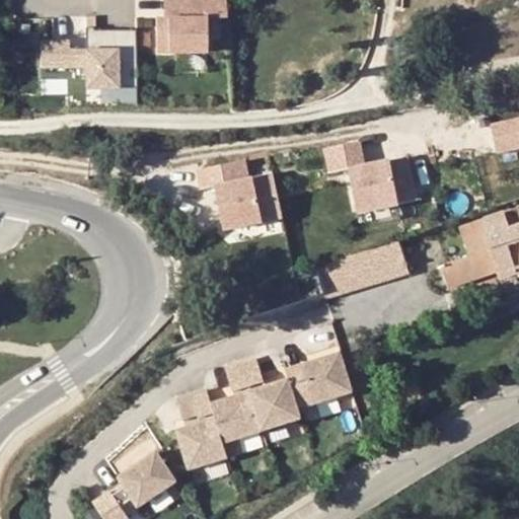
[(224,0),(186,0),(186,6),(179,6),(180,16),(163,16),(155,16),(156,51),(206,51),(206,15),(225,15),(224,0)]
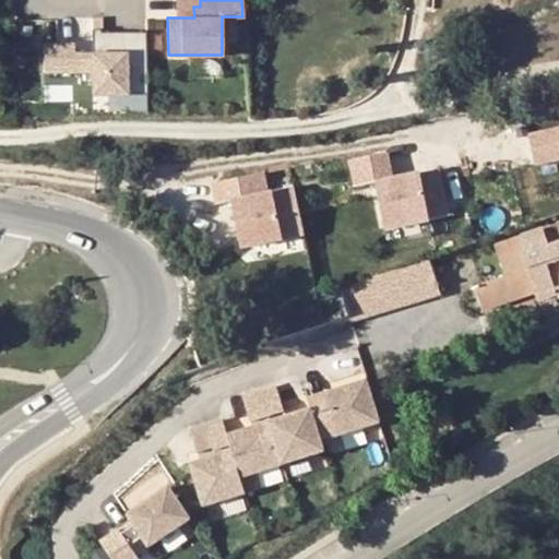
[(200,0),(176,0),(176,18),(194,18),(193,7),(200,7),(200,0)]
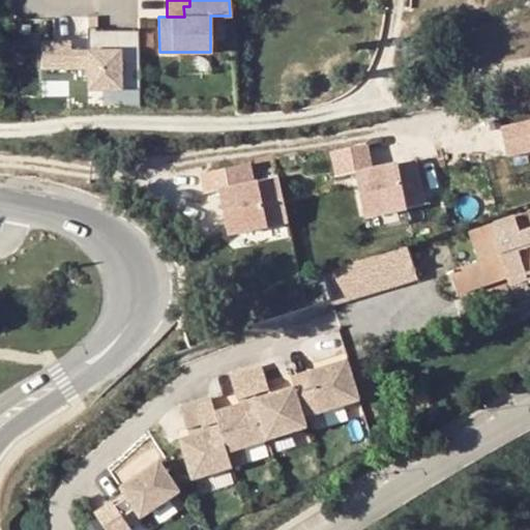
[(96,26),(96,16),(88,16),(88,26),(96,26)]
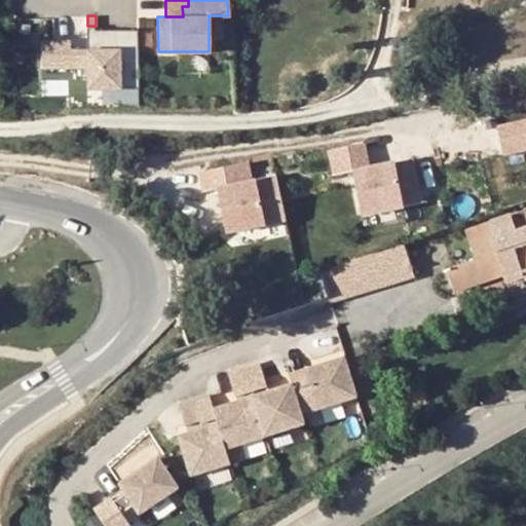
[(87,26),(85,26),(85,52),(96,52),(96,29),(96,26),(87,26)]
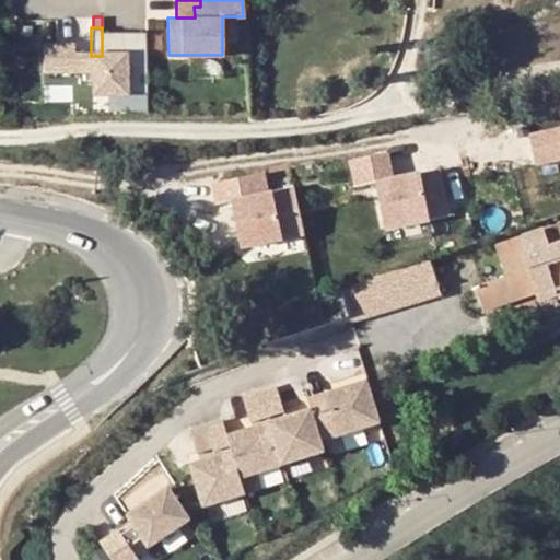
[(146,31),(102,31),(102,56),(91,56),(73,57),(73,47),(43,47),(44,76),(92,73),(93,97),(148,95),(146,31)]
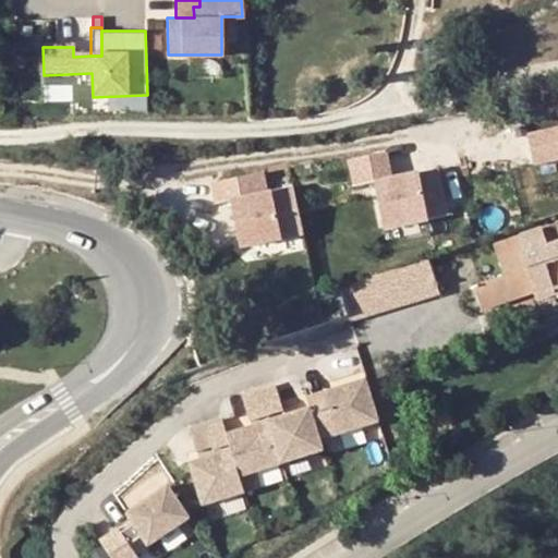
[(557,130),(535,135),(541,161),(557,157),(557,130)]
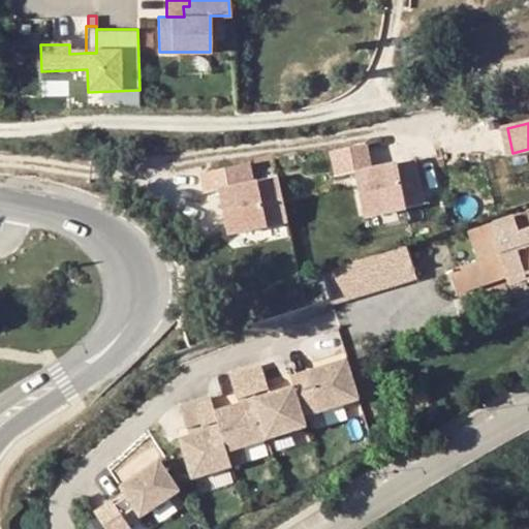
[(337,177),(355,173),(365,217),(426,205),(416,160),(372,169),(367,144),(332,151),(337,177)]
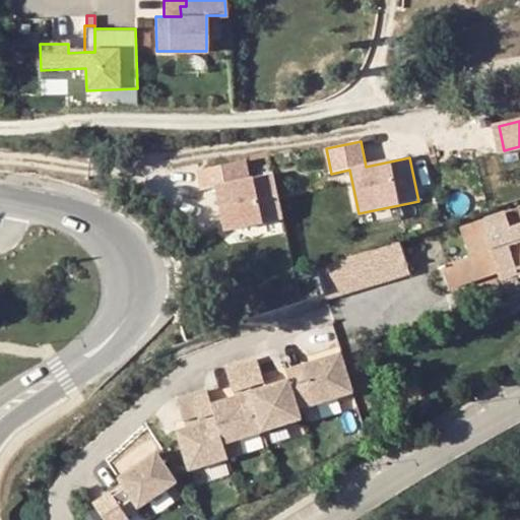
[(215,187),(224,231),(281,218),(272,176),(250,180),(246,161),(198,171),(202,190),(215,187)]
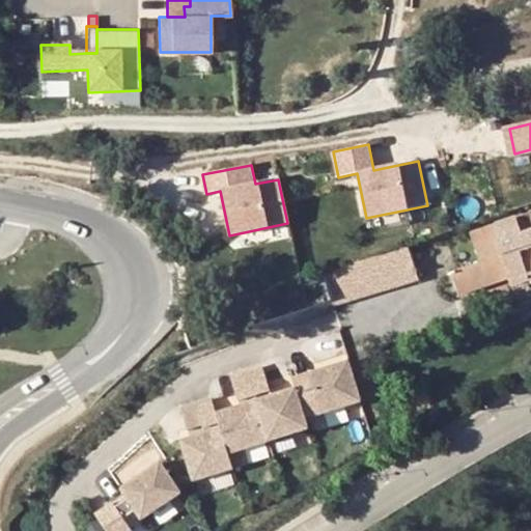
[(512,285),(530,278),(530,212),(471,232),(480,260),(452,272),(460,294),(509,278),(512,285)]
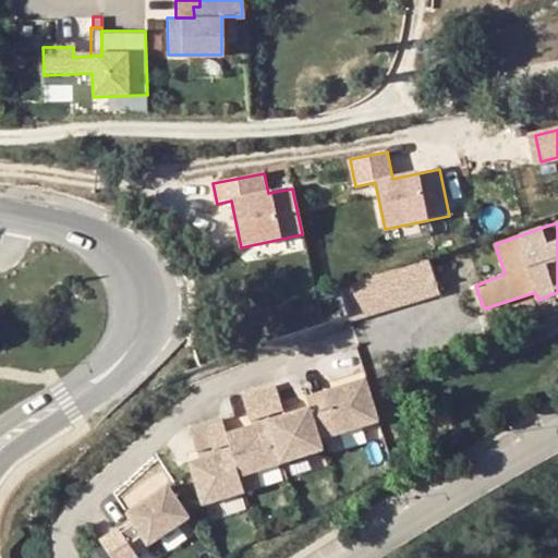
[(437,294),(426,258),(339,289),(344,315),(347,322),(437,294)]
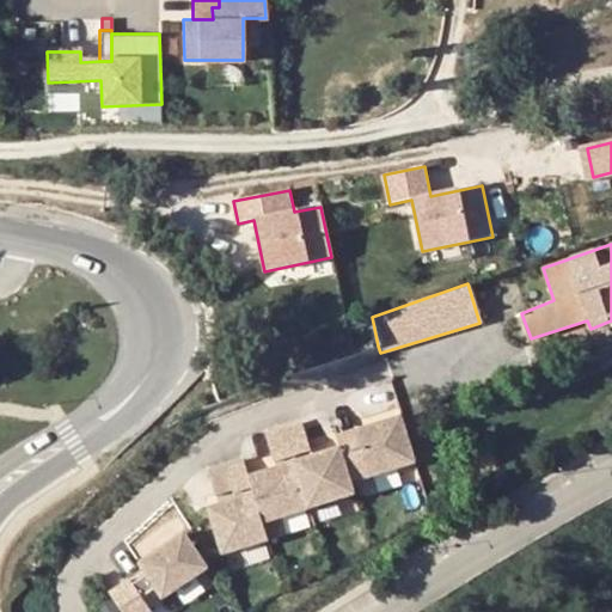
[(337,436),(341,448),(352,483),(416,463),(401,417),(337,436)]
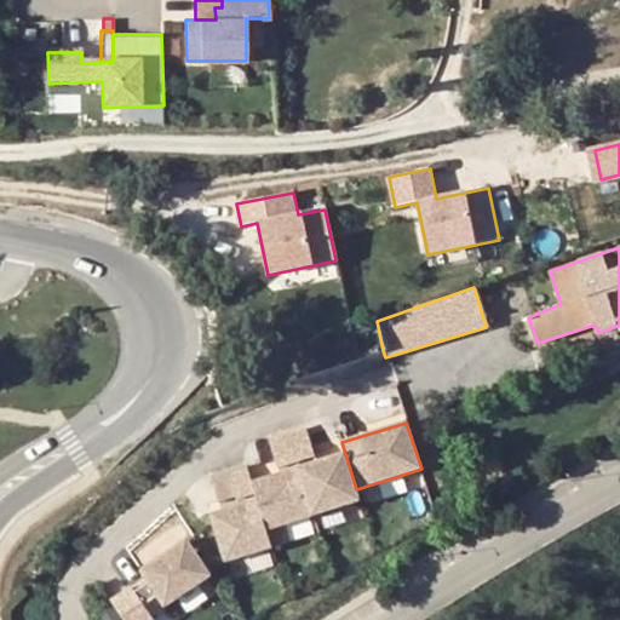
[(306,429),(287,434),(314,516),(360,501),(356,489),(345,454),(319,463),(306,429)]
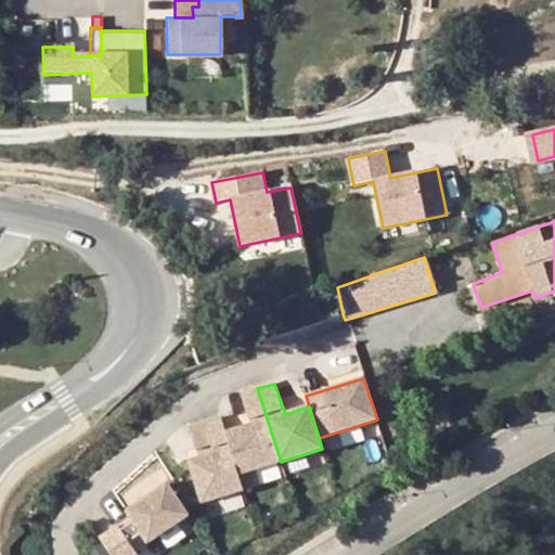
[(226,434),(239,474),(281,462),(257,388),(241,395),(250,425),(226,434)]
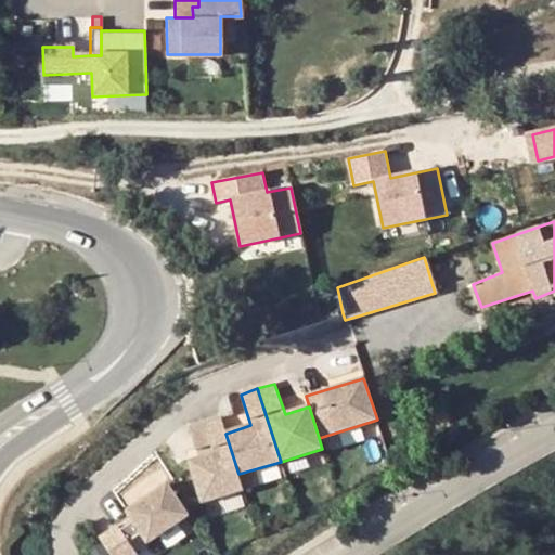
[(190,462),(202,503),(244,490),(239,474),(226,434),(221,417),(204,423),(211,446),(215,454),(190,462)]
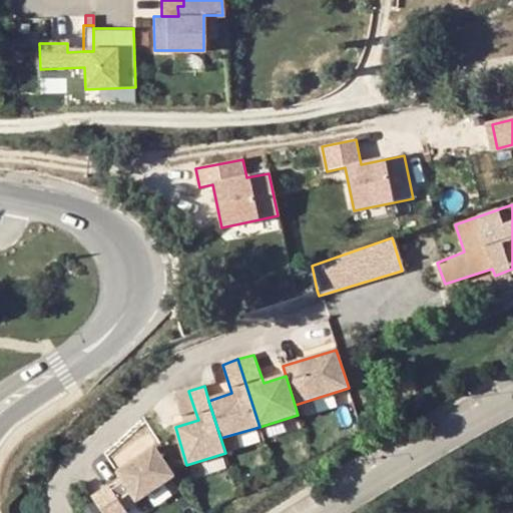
[(181,416),(195,412),(188,391),(174,395),(181,416)]
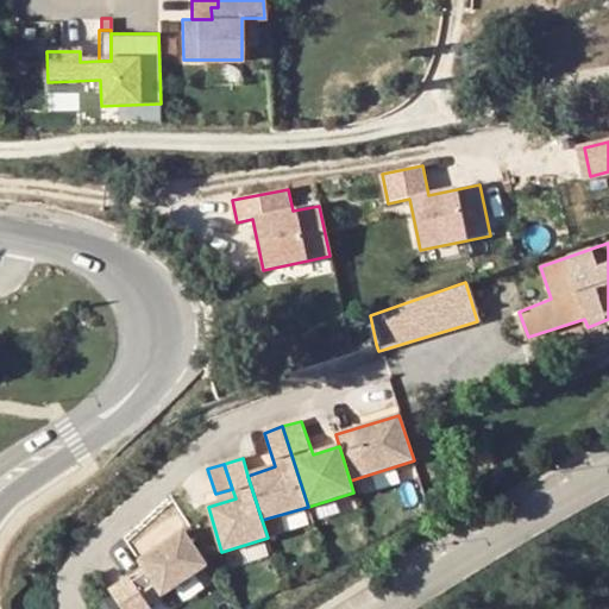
[(157,588),(162,596),(207,566),(183,531),(139,562),(144,569),(157,588)]
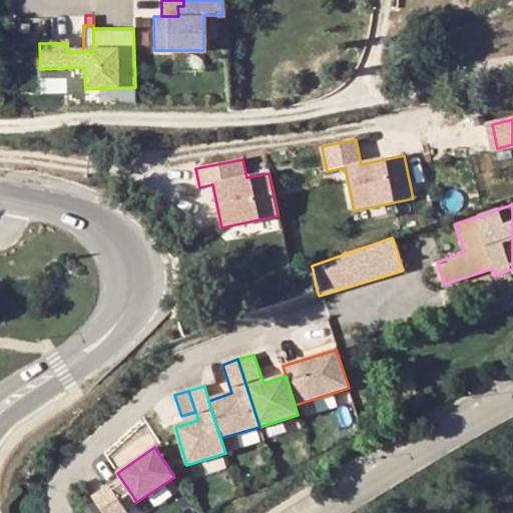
[(121,479),(109,487),(120,503),(132,495),(121,479)]
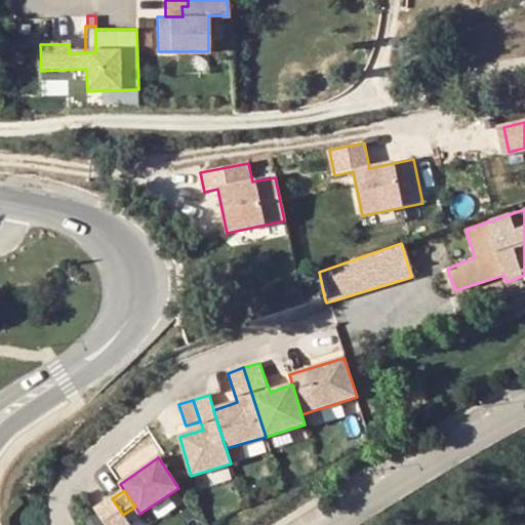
[(130,524),(123,515),(112,498),(95,510),(105,524),(130,524)]
